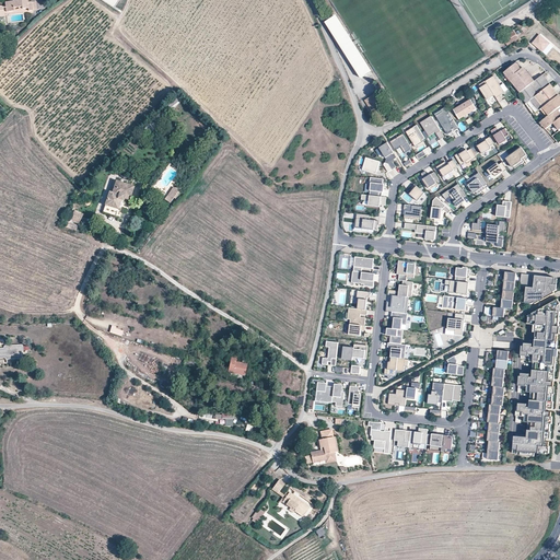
[(12,0),(12,2),(6,2),(6,12),(13,12),(13,9),(22,8),(22,10),(28,9),(28,11),(36,10),(36,2),(28,2),(27,0),(12,0)]
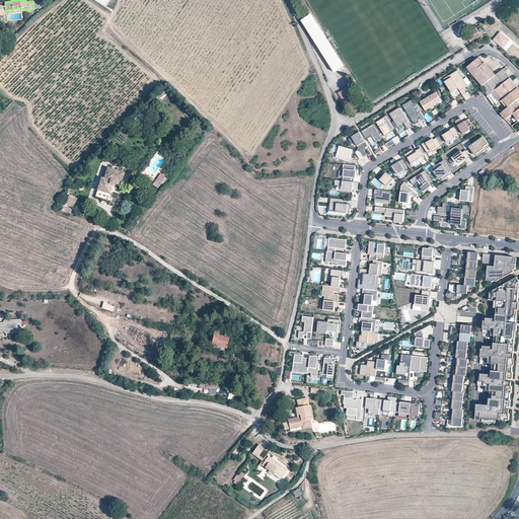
[(335,72),(345,66),(312,14),(302,20),(335,72)]
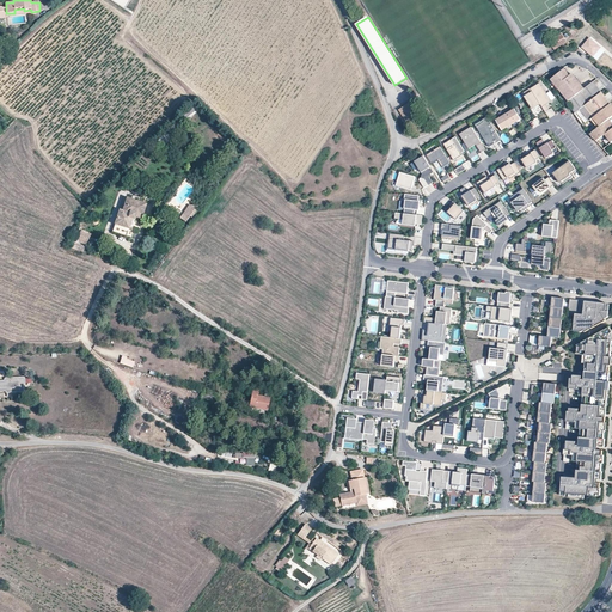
[(567,42),(562,34),(550,42),(555,49),(567,42)]
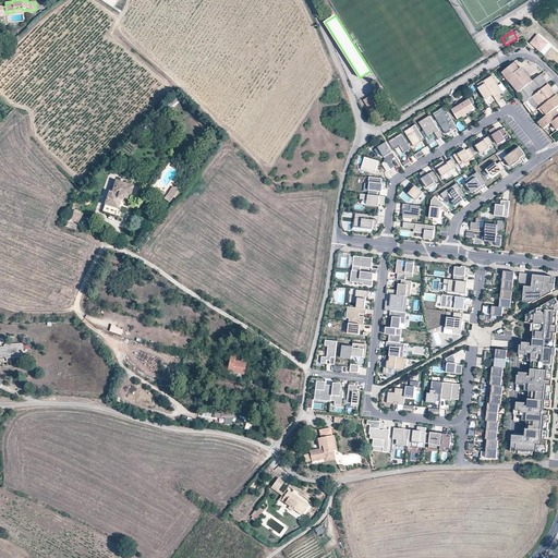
[(541,52),(548,43),(537,34),(530,43),(541,52)]
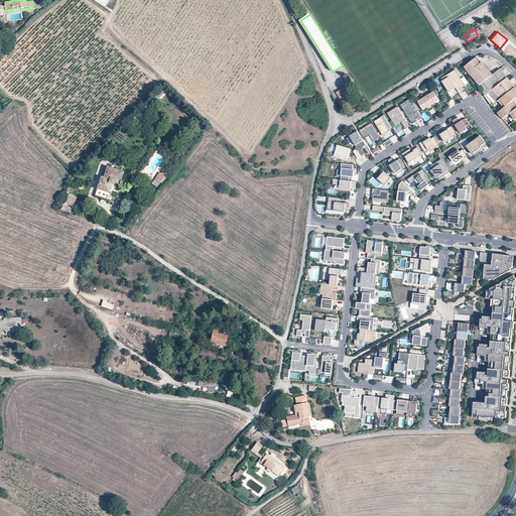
[(475,58),(465,67),(479,86),(490,77),(492,75),(490,72),(484,65),(483,66),(481,63),(480,63),(475,58)]
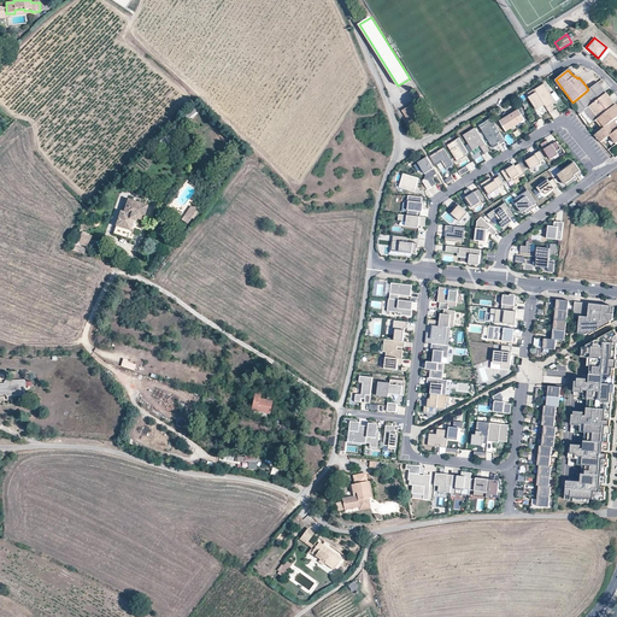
[(592,87),(598,82),(599,81),(594,76),(588,81),(592,87)]
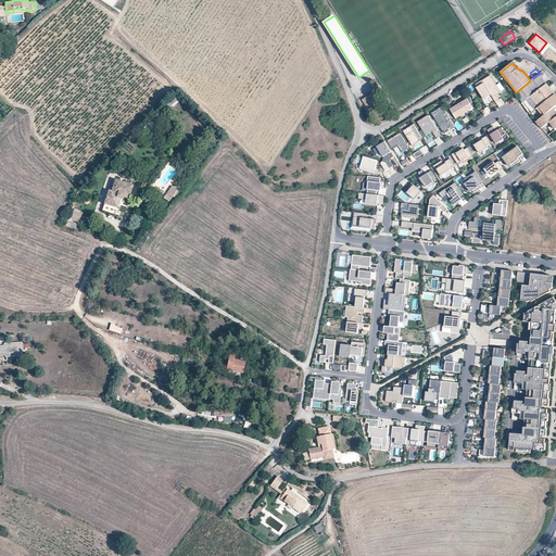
[(515,93),(522,103),(546,84),(539,74),(533,78),(530,80),(528,83),(516,92),(515,93)]
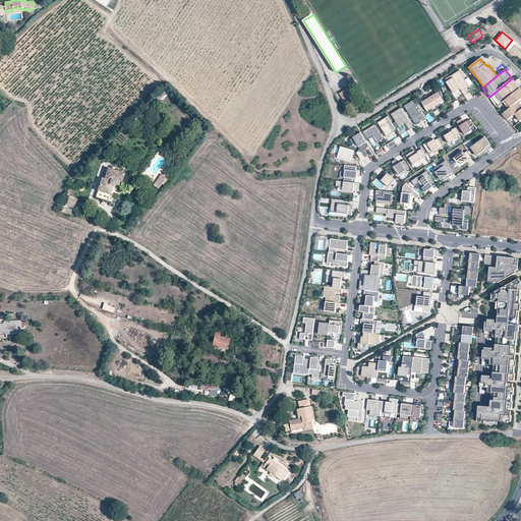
[(470,87),(460,70),(452,75),(460,89),(464,96),(468,94),(465,90),(470,87)]
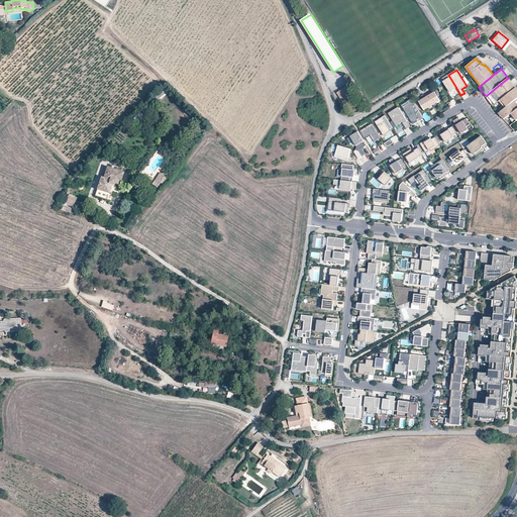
[(448,75),(442,78),(444,81),(451,92),(456,88),(448,75)]
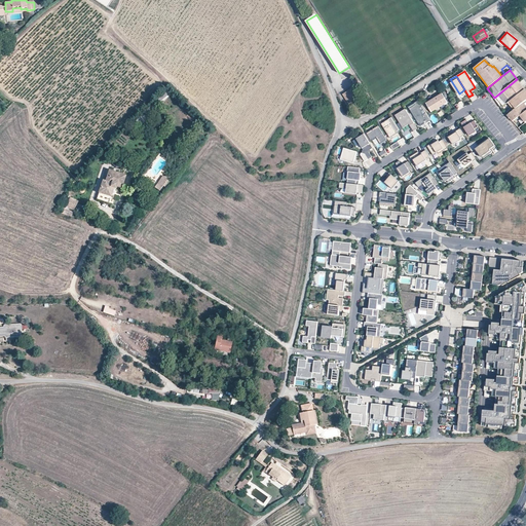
[(501,107),(524,89),(517,79),(494,98),(501,107)]
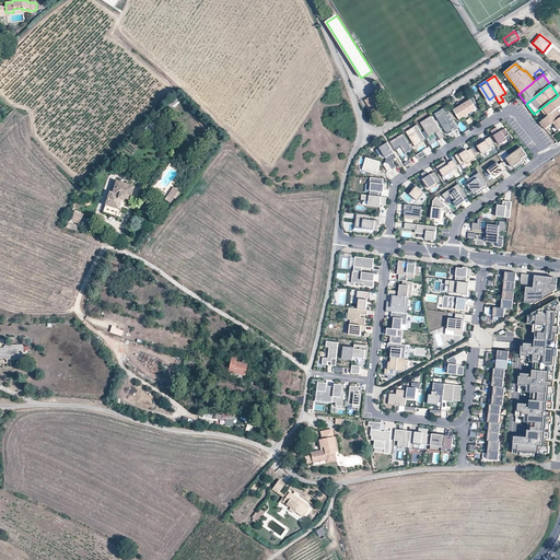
[(385,105),(376,93),(364,101),(372,114),(385,105)]
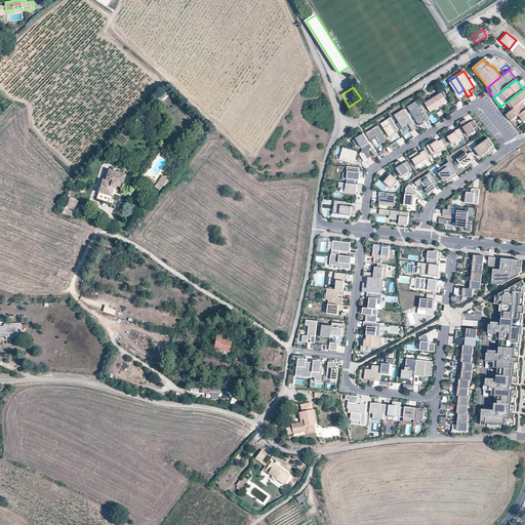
[(499,107),(506,115),(522,102),(524,98),(524,91),(523,89),(500,107),(499,107)]
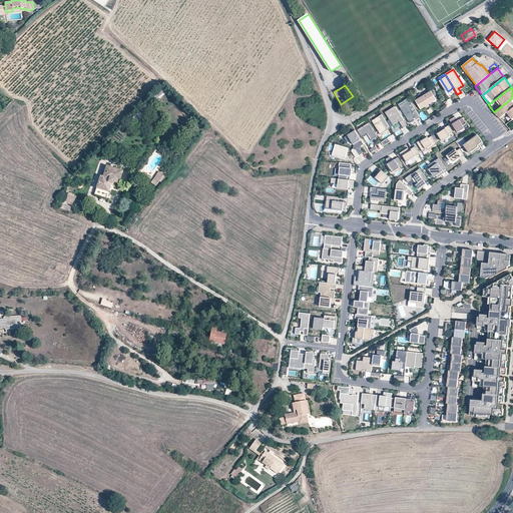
[(164,93),(160,88),(152,96),(157,100),(164,93)]
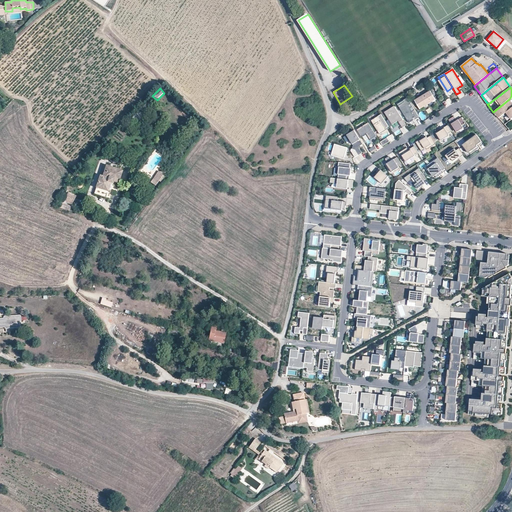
[(435,100),(430,91),(414,100),(420,109),(435,100)]
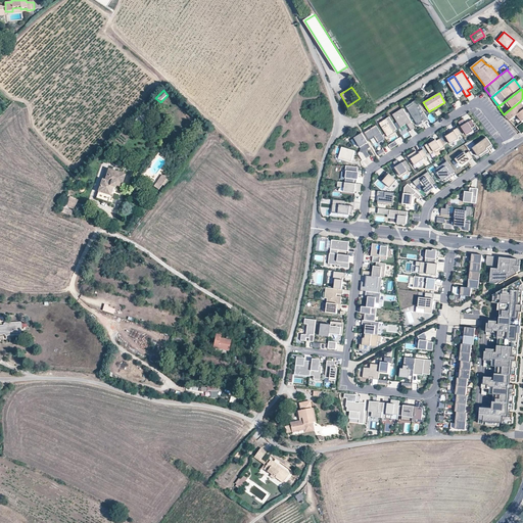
[(428,120),(416,100),(413,102),(414,104),(408,108),(419,126),(423,123),(422,122),(424,121),(425,122),(428,120)]
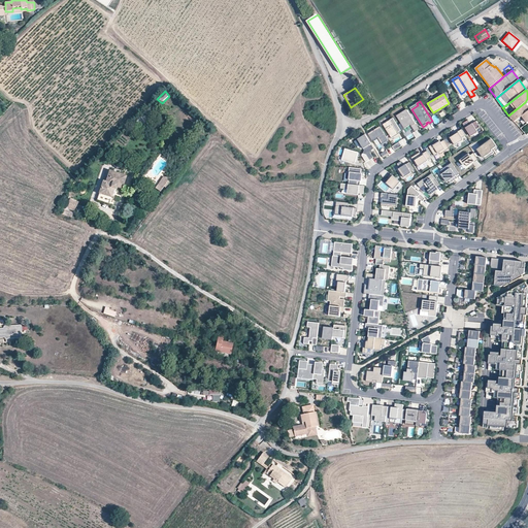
[(457,105),(460,111),(467,107),(464,101),(457,105)]
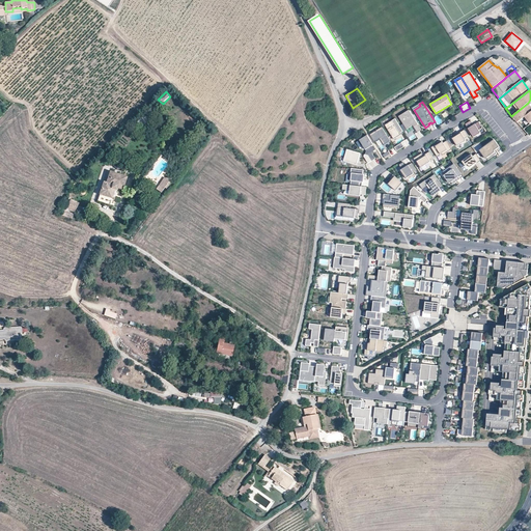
[(511,116),(516,122),(525,116),(530,111),(530,107),(528,103),(511,116)]
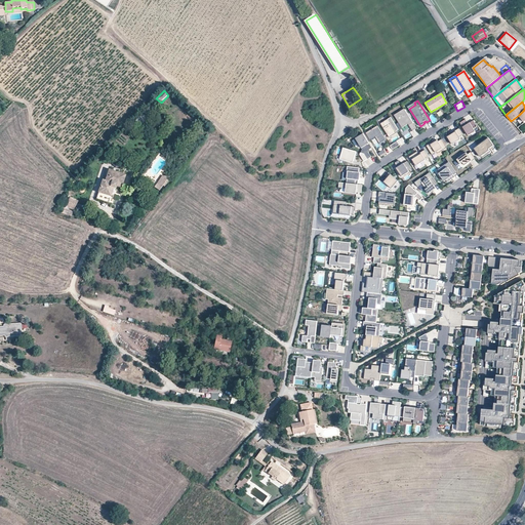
[(416,128),(404,109),(394,115),(399,122),(402,120),(405,125),(408,124),(409,123),(410,124),(409,125),(412,131),(416,128)]
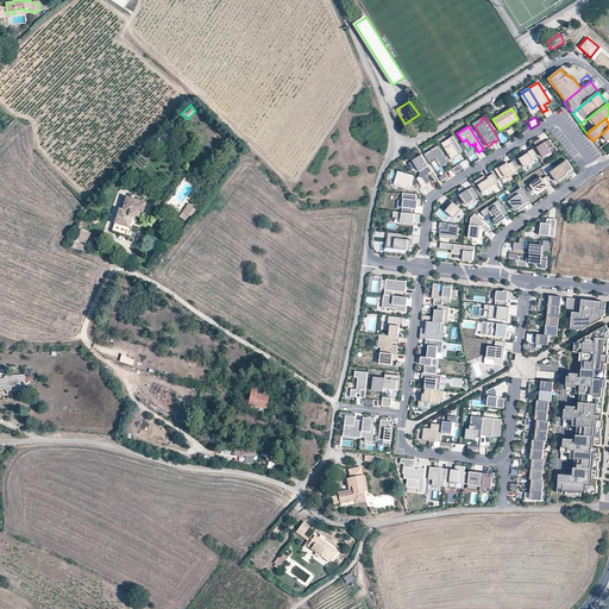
[(463,150),(453,136),(441,143),(452,159),(460,155),(459,152),(463,150)]
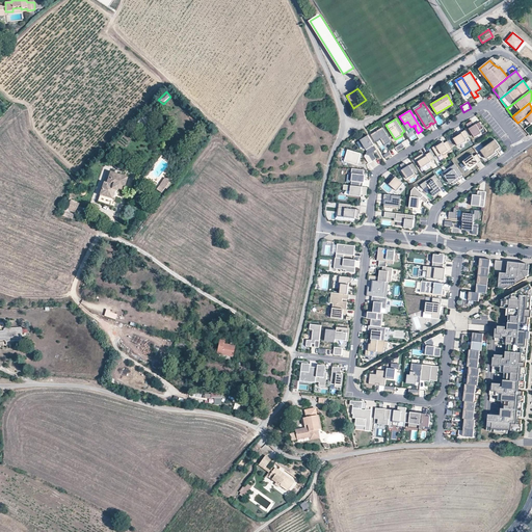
[(484,129),(480,123),(475,126),(472,122),(467,125),(473,135),(480,131),(484,129)]
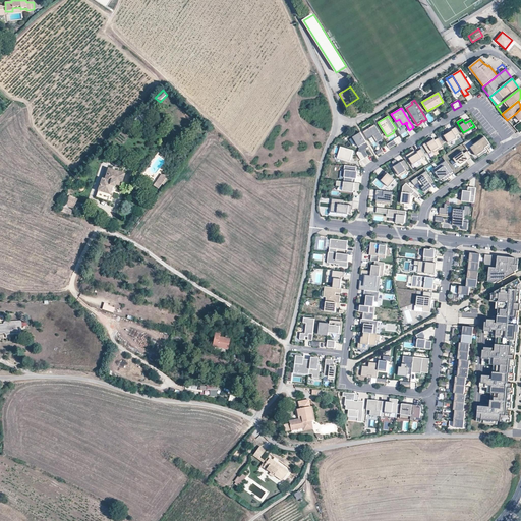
[(383,137),(374,124),(362,131),(367,138),(372,135),(377,141),(383,137)]
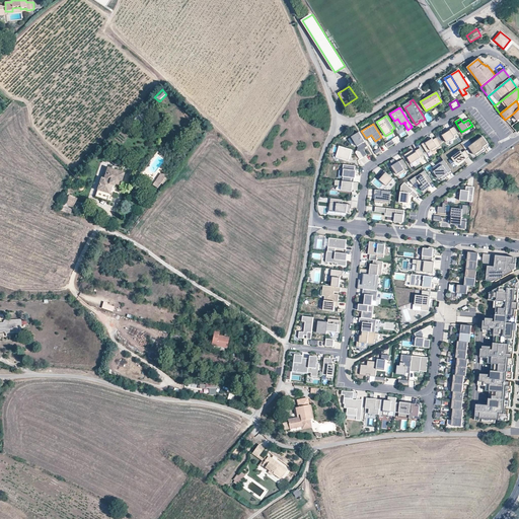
[(454,136),(458,134),(454,127),(450,130),(451,131),(442,136),(447,143),(455,138),(454,136)]
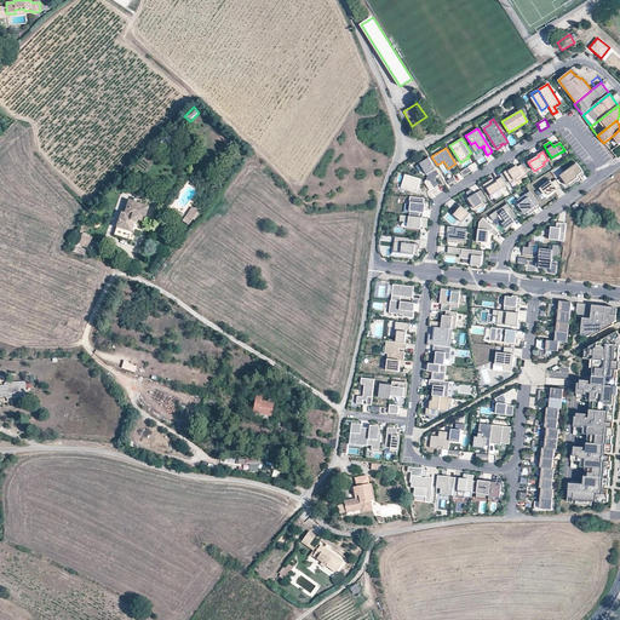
[(440,174),(429,158),(419,164),(426,174),(426,181),(430,182),(434,188),(438,185),(435,179),(434,178),(436,177),(440,174)]
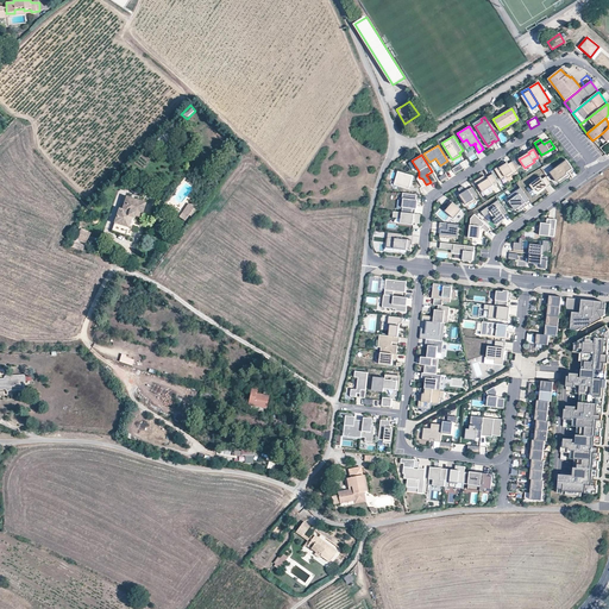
[(570,176),(567,173),(573,169),(567,161),(551,171),(560,183),(570,176)]
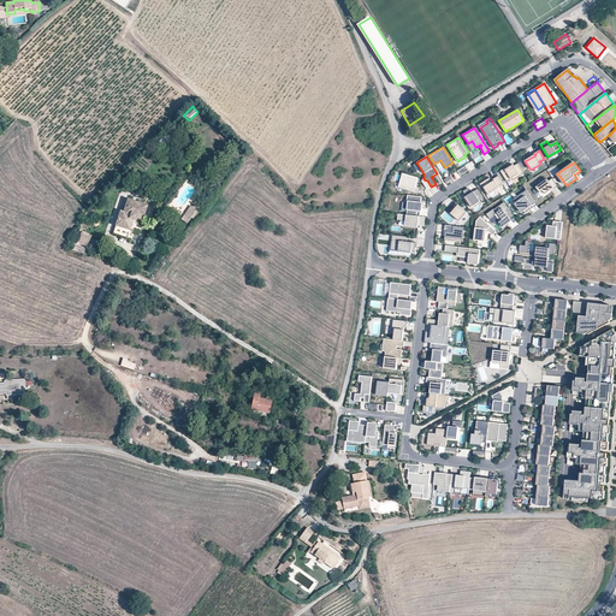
[(525,173),(519,164),(514,166),(511,169),(510,166),(510,165),(501,171),(507,182),(513,178),(514,181),(525,173)]
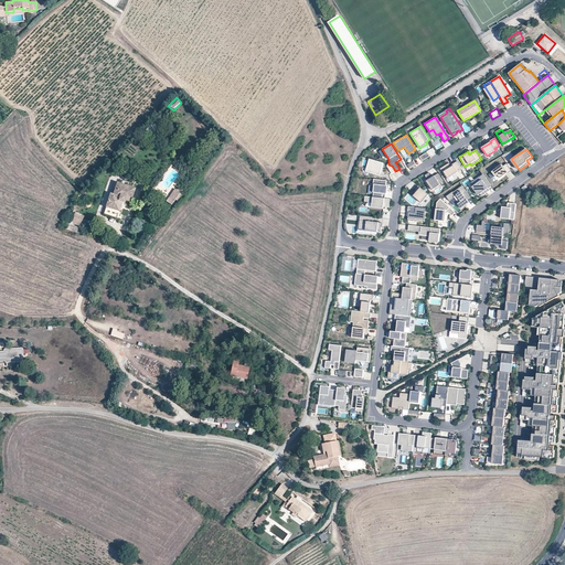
[(423,161),(430,156),(427,152),(419,157),(423,161)]
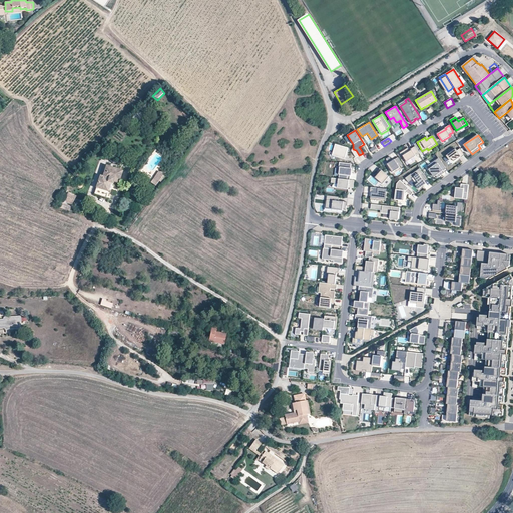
[(512,164),(512,143),(505,150),(497,155),(503,164),(512,164)]
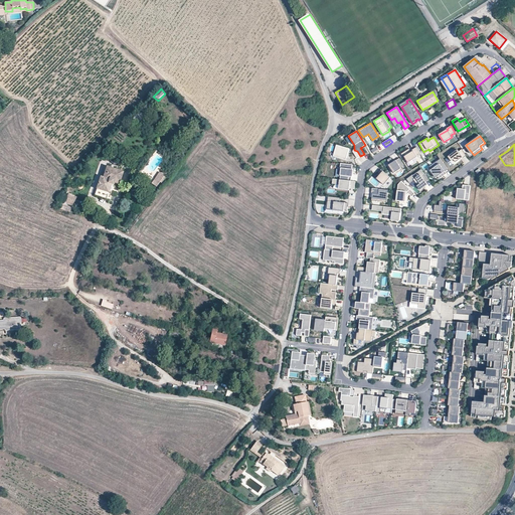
[(347,157),(349,148),(336,145),(334,157),(346,159),(347,157)]
